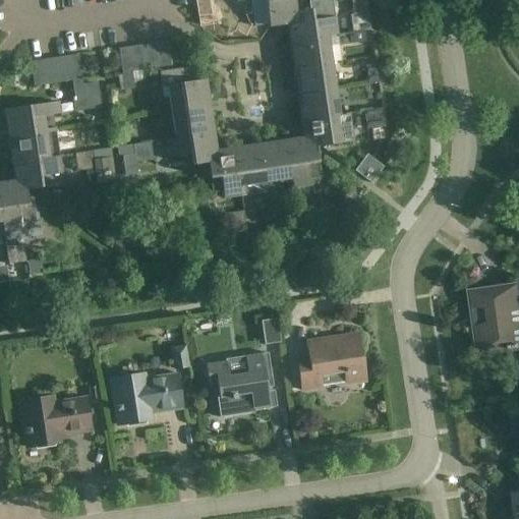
[(298,9),(296,0),(260,0),(260,1),(268,0),(272,24),(289,21),(298,9)]
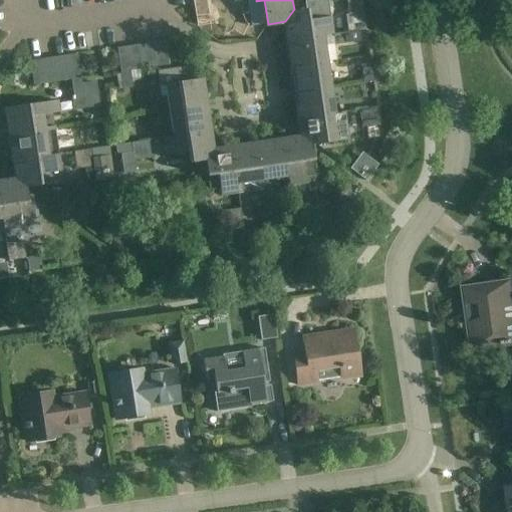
[(335,32),(332,15),(330,0),(319,0),(307,2),(308,7),(294,9),(285,21),(288,38),(325,33),(325,34),(335,32)]
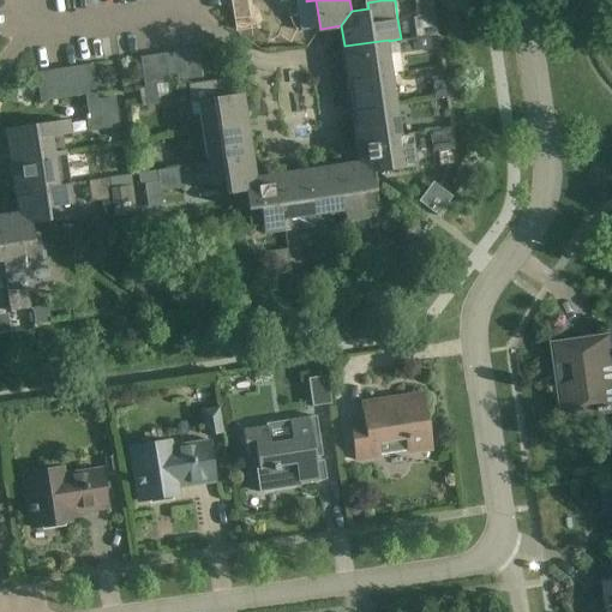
[(420,0),(423,12),(438,10),(436,0),(420,0)]
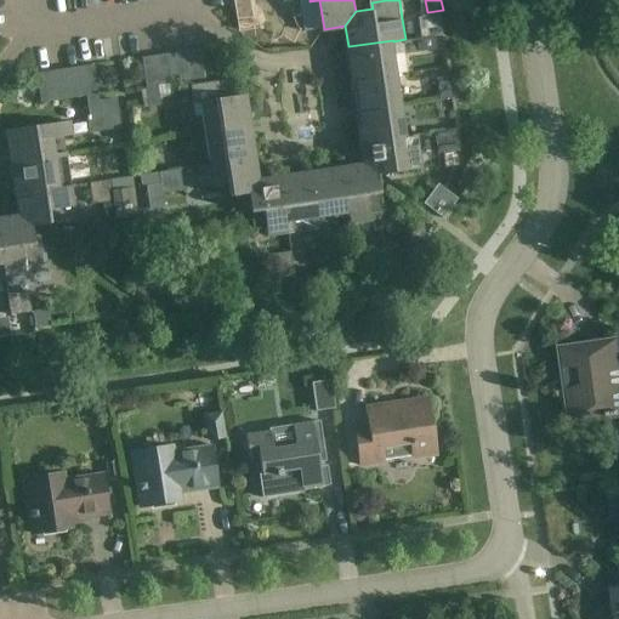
[(441,12),(431,13),(435,35),(443,34),(441,12)]
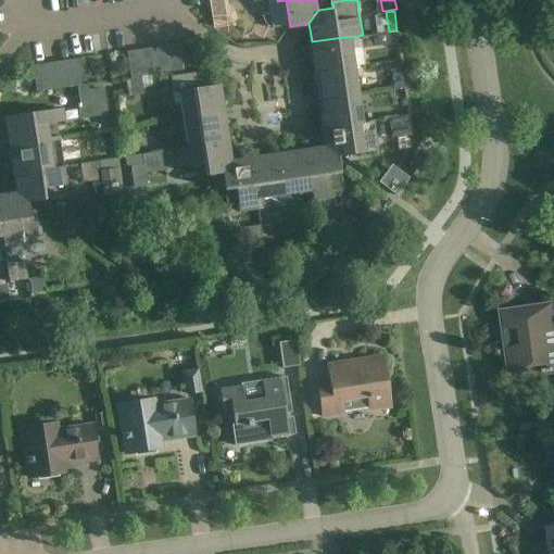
[(389,32),(386,12),(375,14),(377,33),(389,32)]
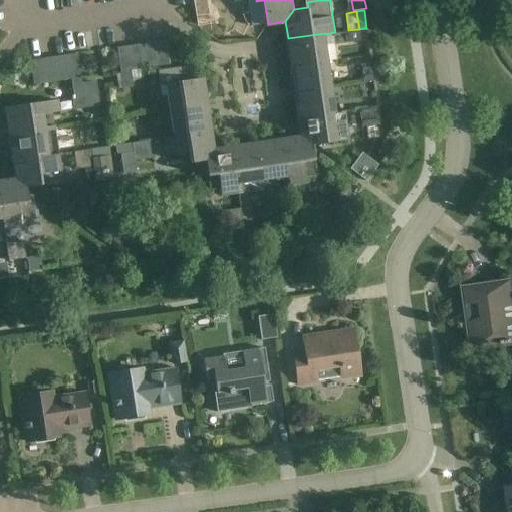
[(329,59),(325,34),(325,33),(288,38),(292,64),(329,59)]
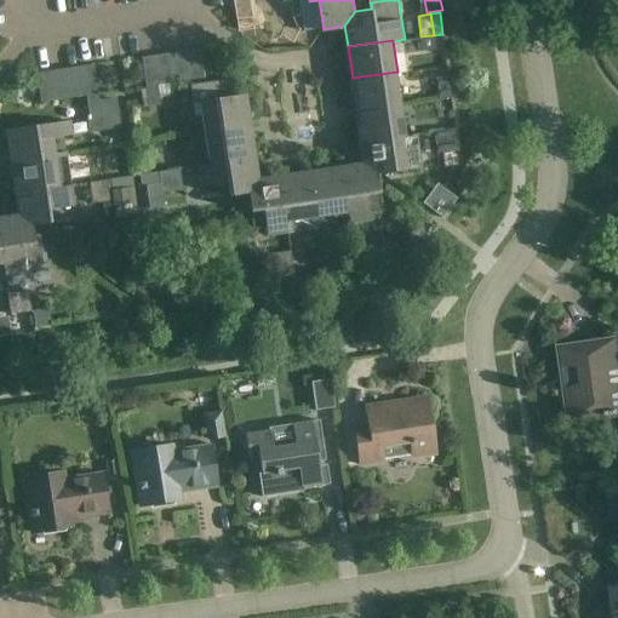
[(200,47),(187,50),(190,78),(205,76),(200,47)]
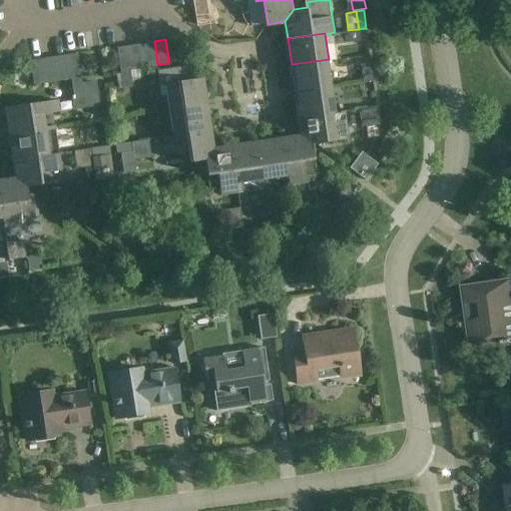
[(142,42),(146,66),(157,64),(154,41),(142,42)]
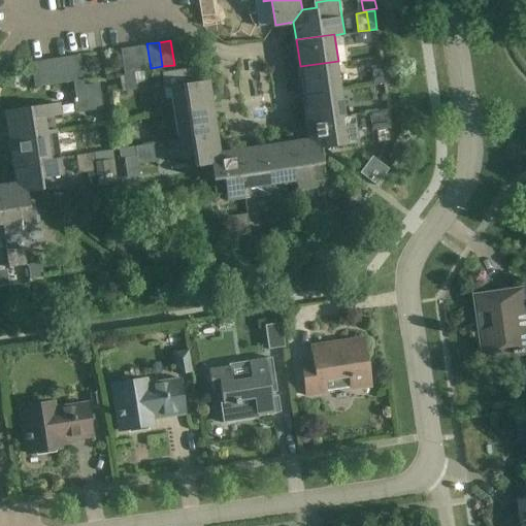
[(146,43),(135,45),(138,70),(151,68),(146,43)]
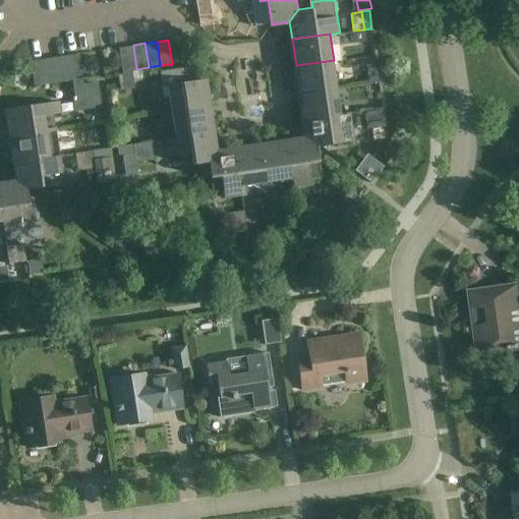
[(136,69),(133,45),(119,47),(123,72),(133,70),(133,69),(136,69)]
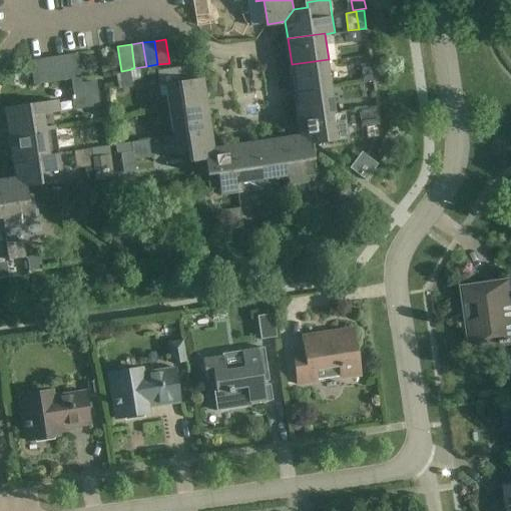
[(72,77),(81,76),(78,52),(67,53),(71,77),(72,77)]
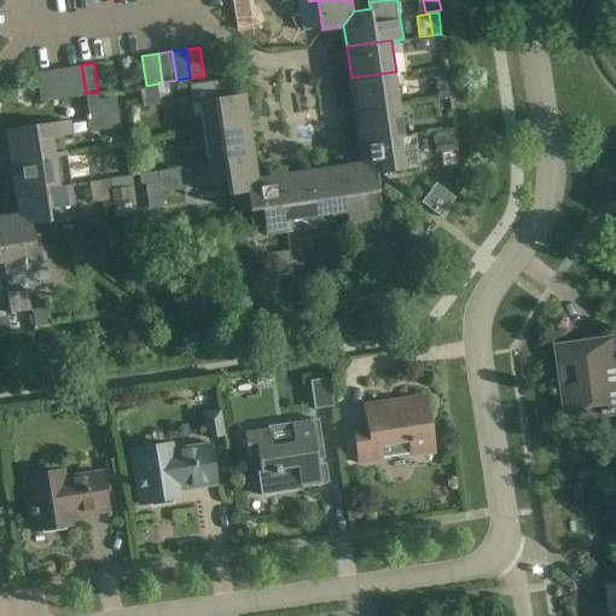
[(68,67),(71,96),(86,93),(81,64),(68,67)]
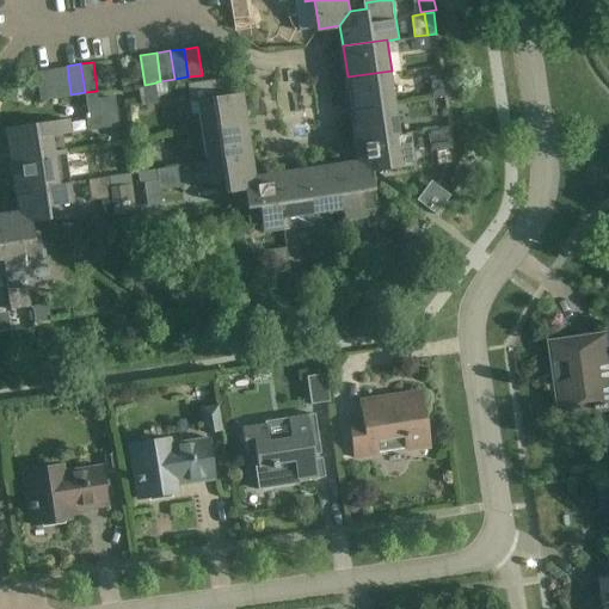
[(51,67),(56,97),(71,94),(67,66),(51,67)]
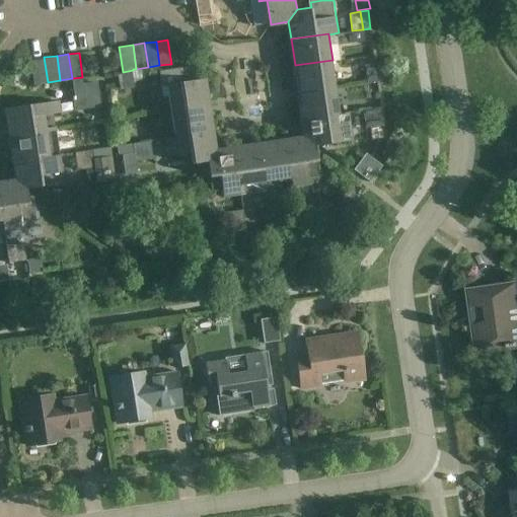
[(34,83),(48,82),(44,57),(31,59),(34,83)]
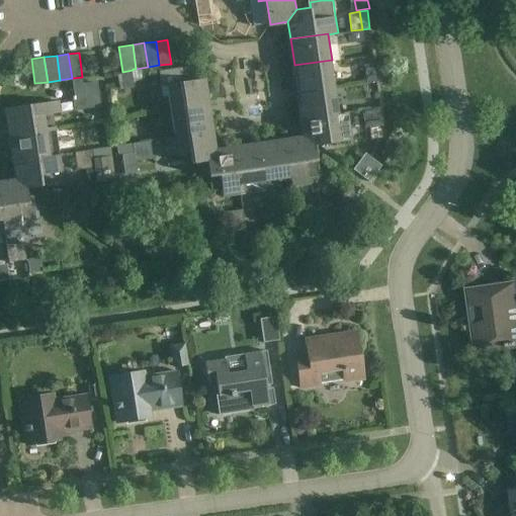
[(332,60),(294,65),(298,91),(336,86),(332,60)]
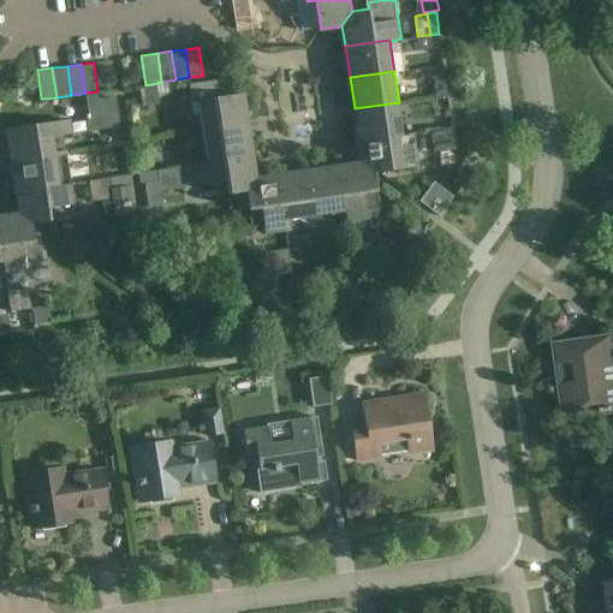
[(448,95),(445,75),(434,76),(436,96),(448,95)]
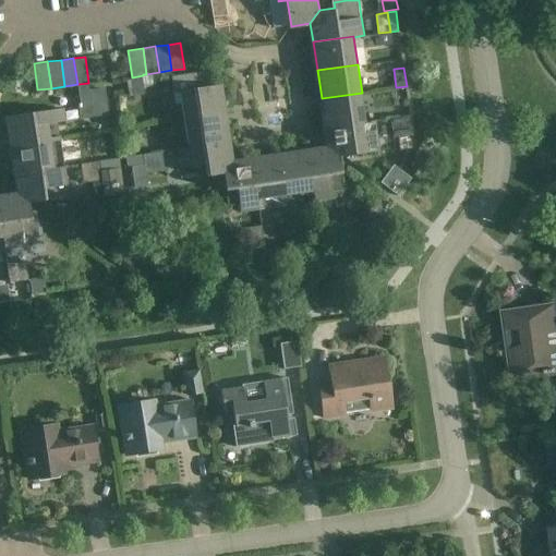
[(186,119),(227,113),(222,84),(212,85),(208,70),(173,75),(178,103),(183,103),(186,119)]
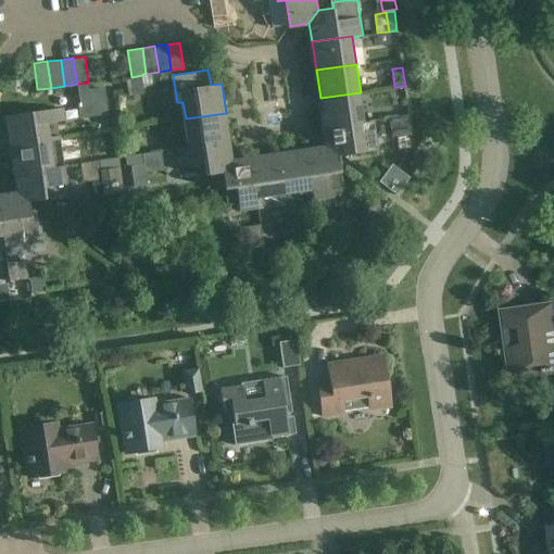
[(145,92),(142,75),(131,77),(134,93),(145,92)]
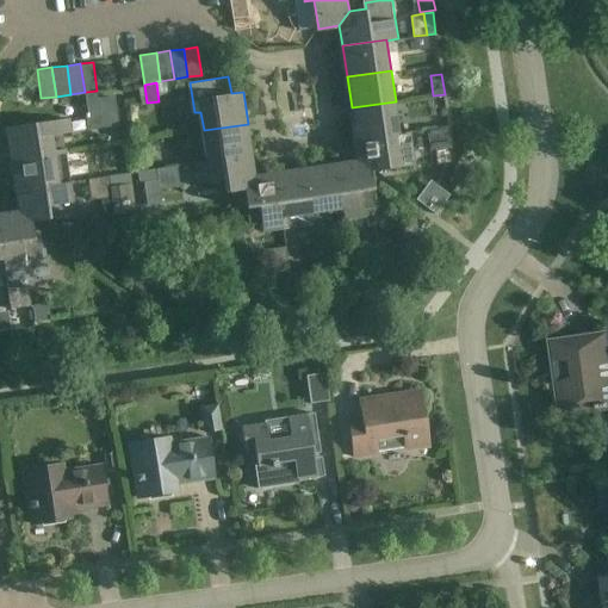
[(97,91),(86,92),(88,111),(86,112),(88,129),(121,124),(117,106),(100,109),(97,91)]
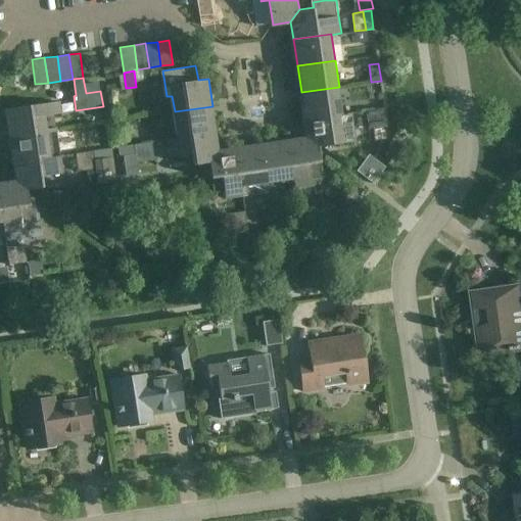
[(343,113),(339,87),(301,92),(304,119),(343,113)]
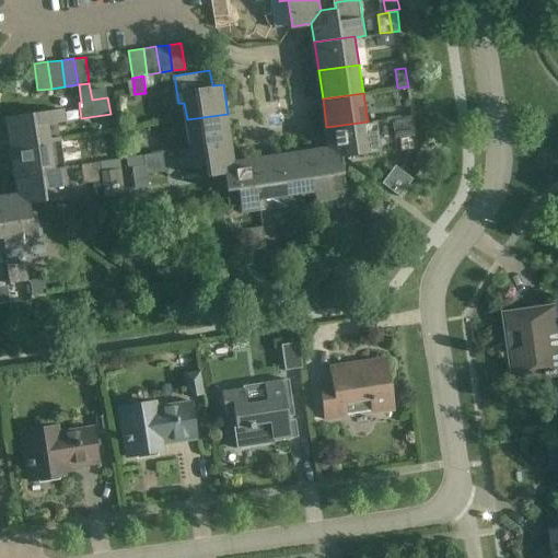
[(47,111),(7,116),(11,146),(61,138),(57,109),(47,111)]
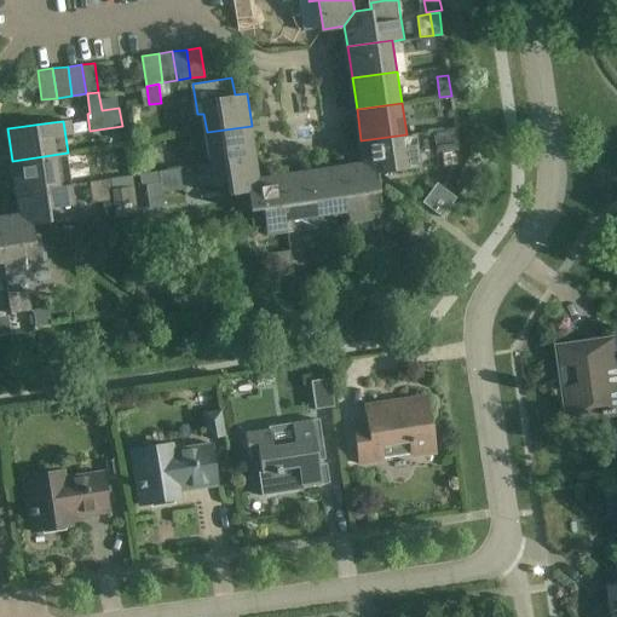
[(207,132),(212,162),(212,163),(257,157),(252,126),(207,132)]
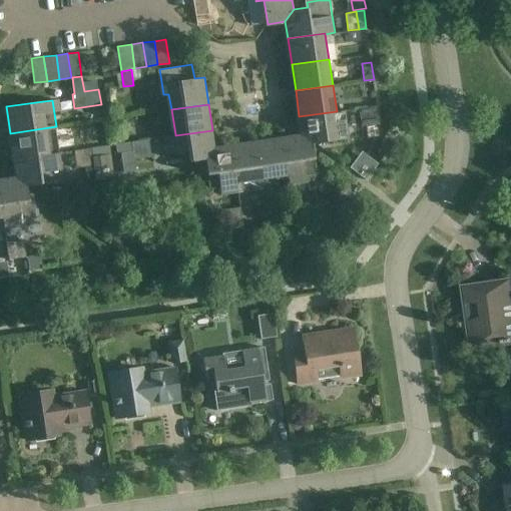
[(378,104),(370,106),(373,123),(381,122),(378,104)]
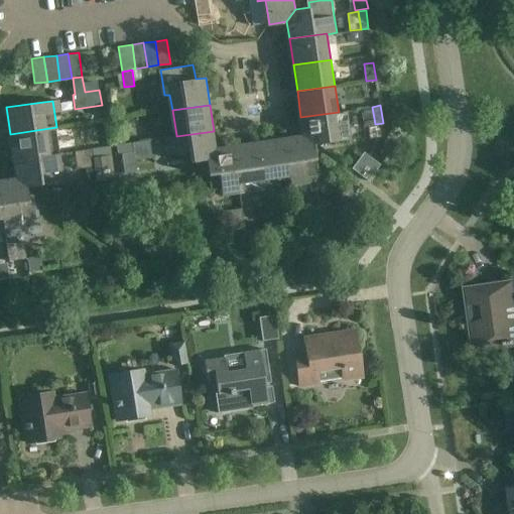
[(375,124),(372,107),(362,108),(365,126),(375,124)]
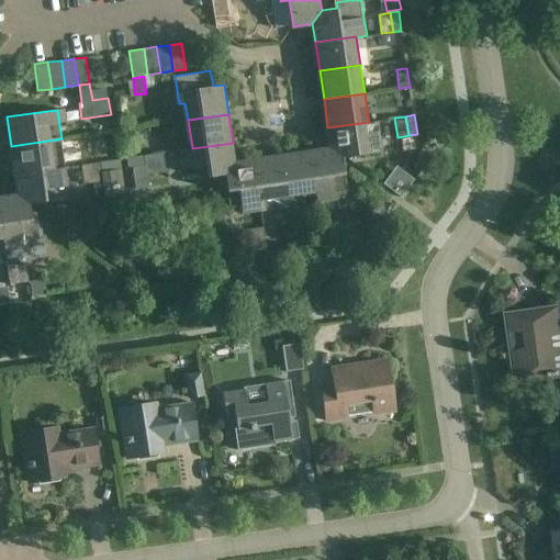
[(379,120),(369,122),(327,127),(331,147),(343,156),(383,150),(382,138),(379,120)]
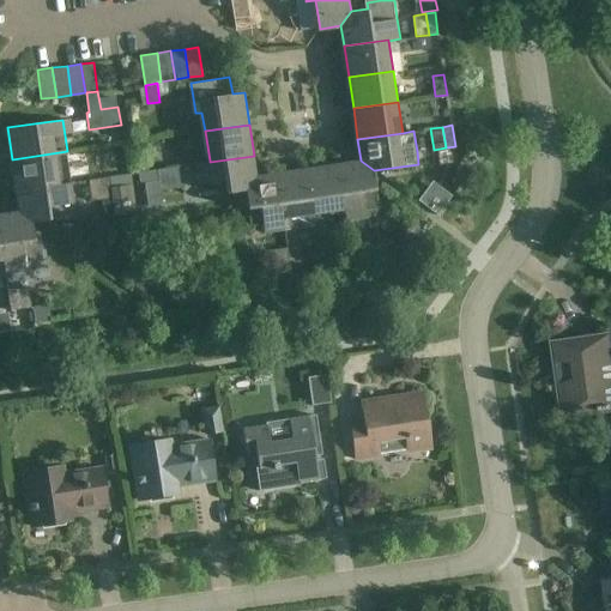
[(12,159),(16,191),(72,182),(67,151),(12,159)]
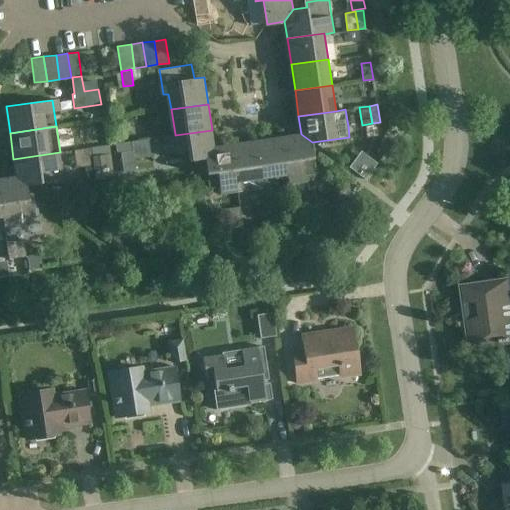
[(206,158),(214,147),(212,130),(175,135),(175,134),(165,136),(168,153),(189,150),(190,160),(206,158)]
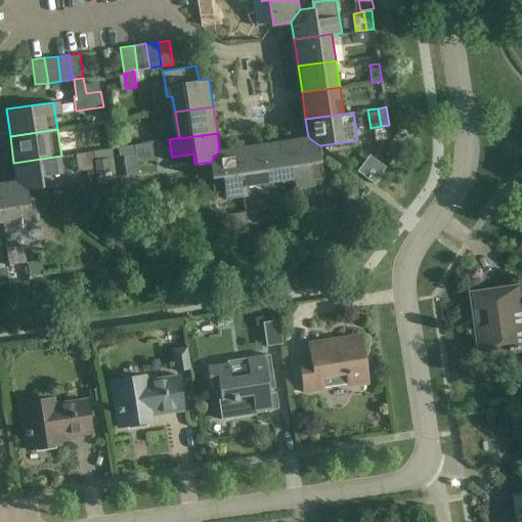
[(323,177),(319,145),(308,137),(291,139),(296,178),(295,178),(297,187),(314,185),(313,178),(323,177)]
